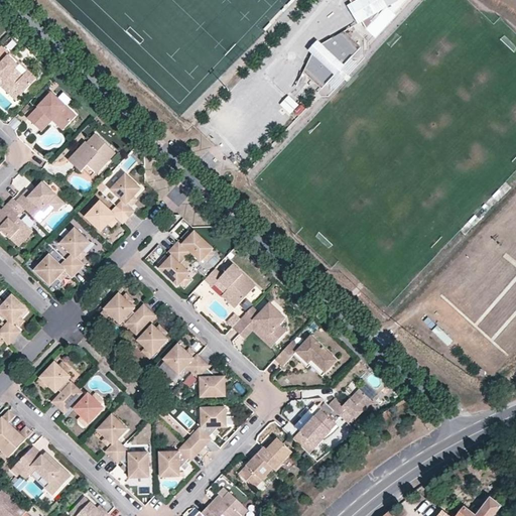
[(396,0),(395,0),(347,0),(353,10),(357,8),(360,12),(356,14),(364,28),(384,7),(396,0)]
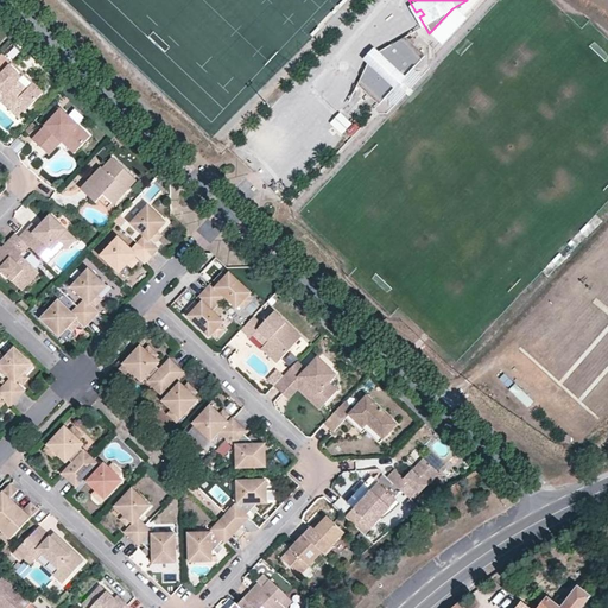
[(422,56),(401,37),(373,54),(378,61),(374,64),(366,61),(355,86),(377,105),(422,56)]
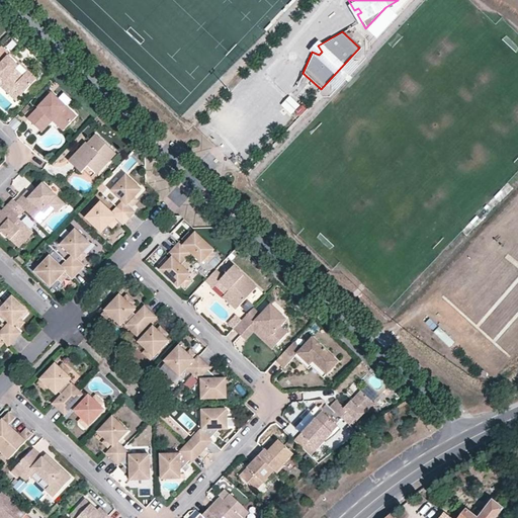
[(0,45),(0,58),(1,60),(7,54),(9,52),(1,45),(0,45)]
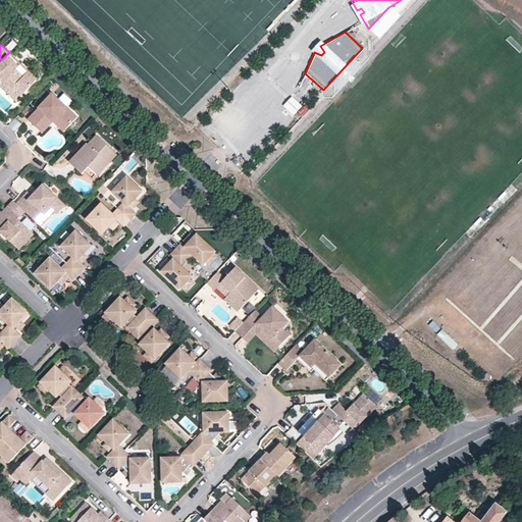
[(19,61),(9,52),(7,54),(16,63),(19,61)]
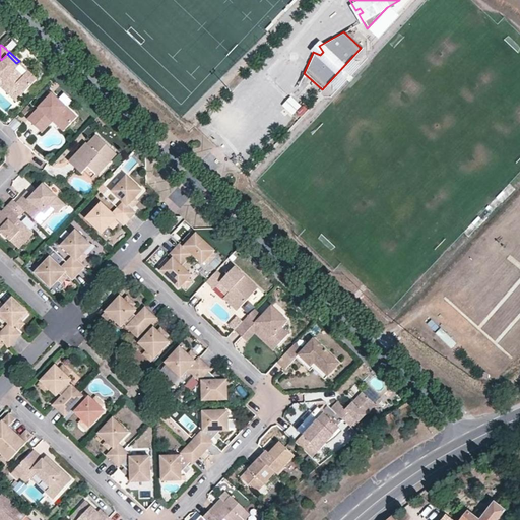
[(0,75),(3,72),(7,76),(4,79),(20,94),(37,77),(27,69),(22,75),(13,67),(16,63),(7,54),(1,60),(0,58),(0,75)]
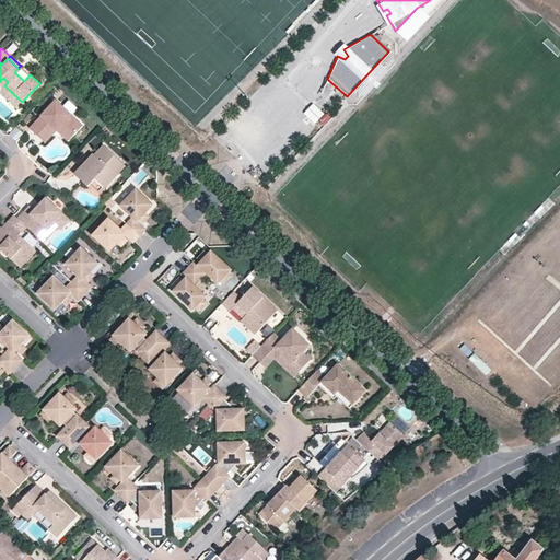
[(18,68),(14,72),(24,81),(30,74),(21,66),(18,68)]
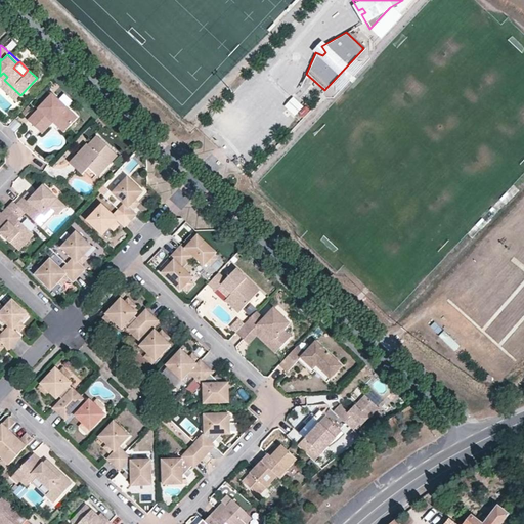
[(3,73),(0,76),(0,83),(16,99),(20,95),(4,80),(7,77),(3,73)]
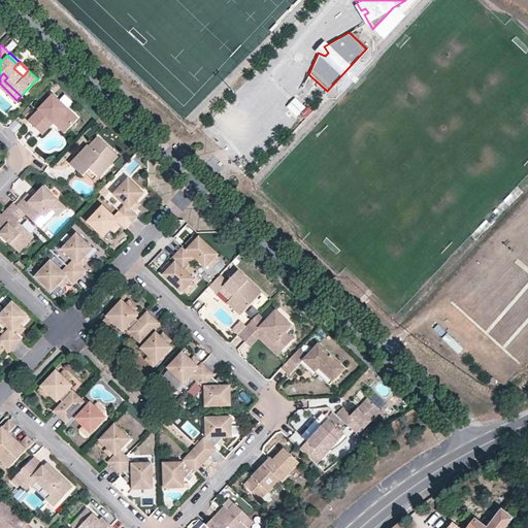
[(37,127),(48,116),(53,121),(56,118),(66,127),(76,116),(51,93),(28,118),(37,127)]
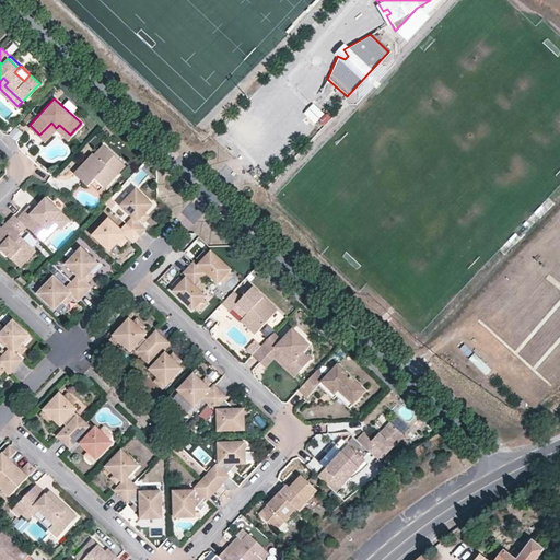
[(322,114),(311,104),(301,114),(312,124),(322,114)]
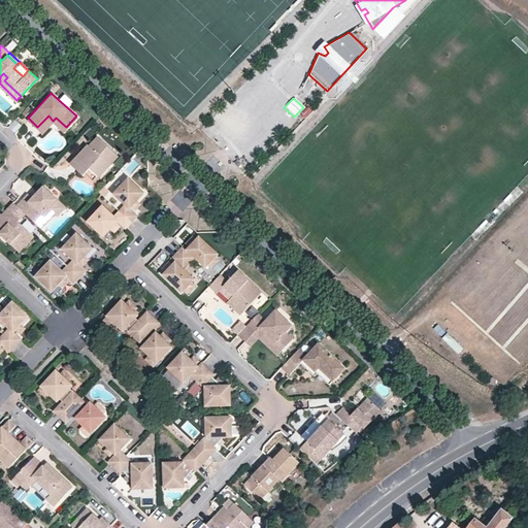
[(306,104),(300,114),(306,119),(312,108),(306,104)]
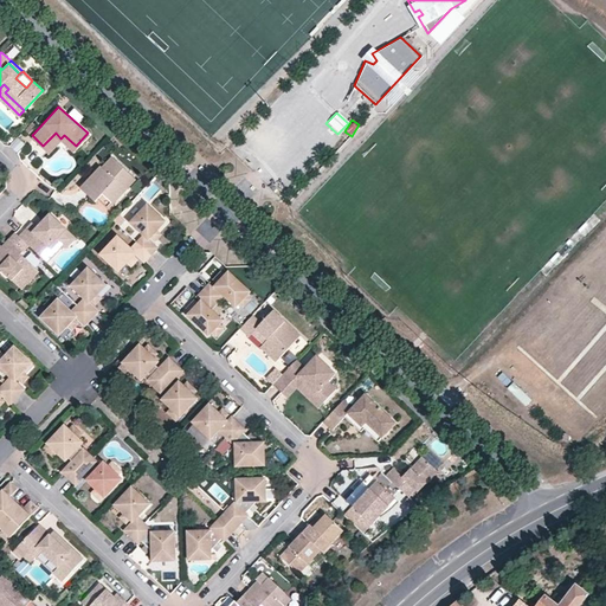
[(60,139),(56,133),(43,146),(49,152),(60,139)]
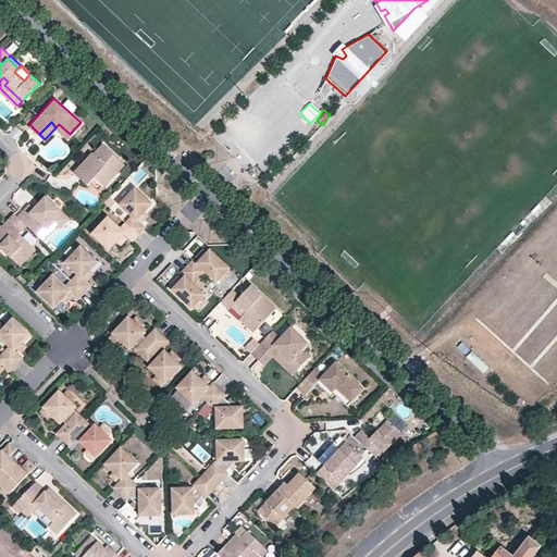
[(59,124),(56,127),(66,136),(70,134),(59,124)]
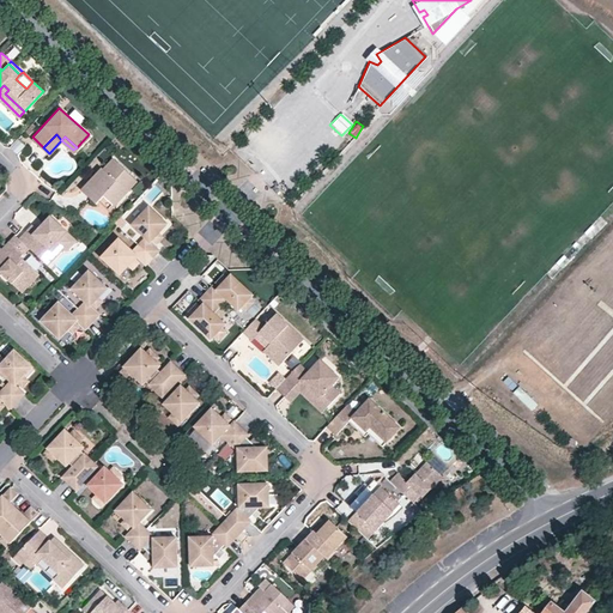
[(108,167),(105,170),(102,168),(99,165),(78,188),(91,200),(99,192),(111,202),(132,181),(123,174),(127,169),(113,156),(105,164),(108,167)]
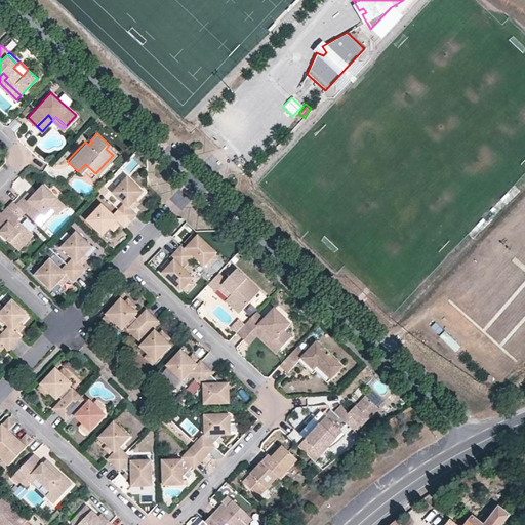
[(113,155),(116,152),(109,145),(106,149),(113,155)]
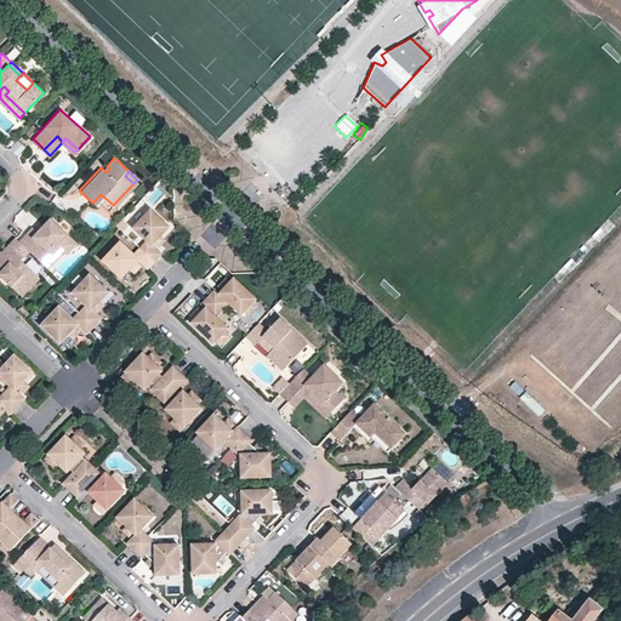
[(165,221),(151,208),(132,227),(144,238),(138,245),(153,260),(160,252),(151,244),(154,241),(160,234),(157,231),(165,221)]
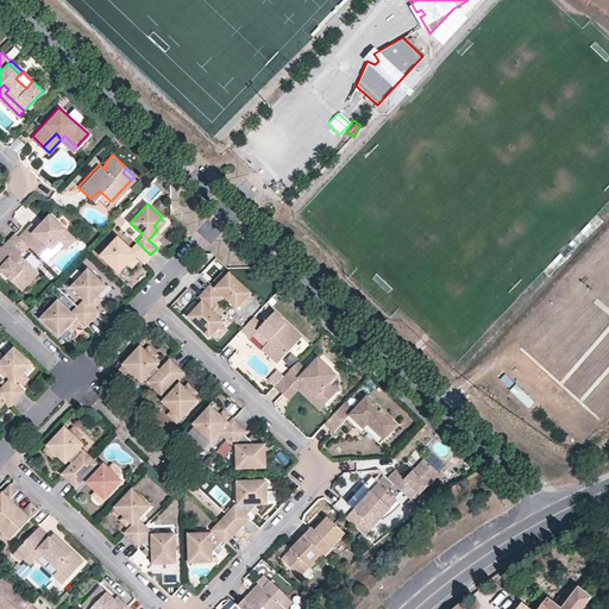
[(45,223),(43,226),(41,223),(37,226),(31,220),(19,233),(30,243),(46,259),(62,245),(67,246),(75,237),(50,213),(43,220),(45,223)]
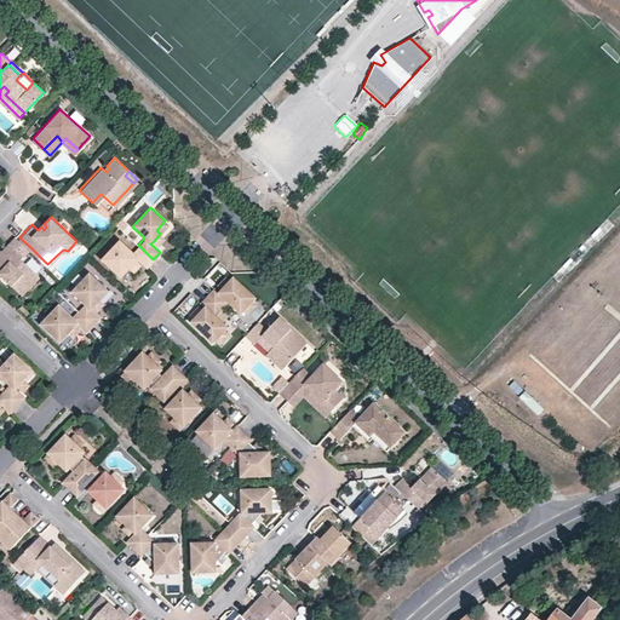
[(168,224),(165,220),(156,230),(160,234),(168,224)]
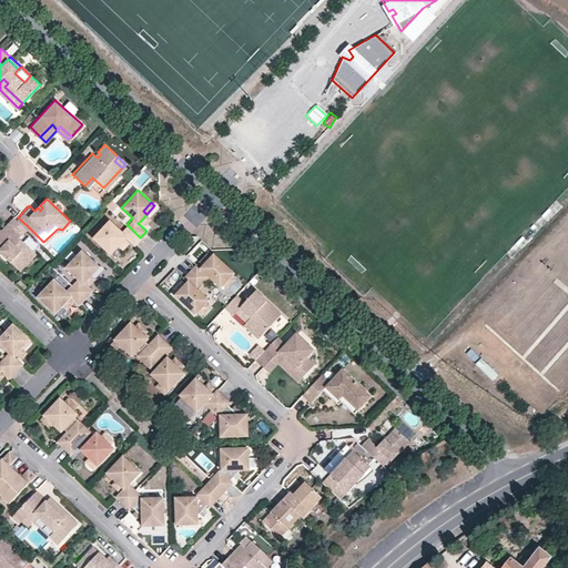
[(151,217),(146,214),(141,221),(144,224),(151,217)]
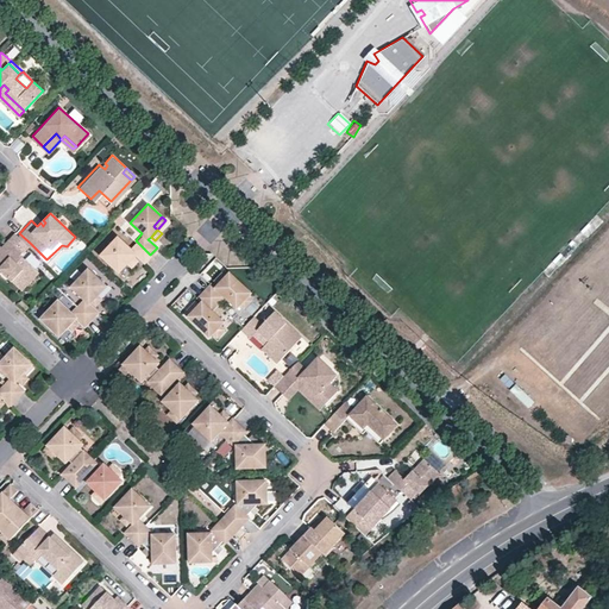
[(0,252),(0,265),(22,287),(25,283),(25,277),(30,272),(36,271),(39,268),(36,264),(25,256),(22,252),(30,243),(19,233),(17,231),(2,245),(5,248),(0,252)]
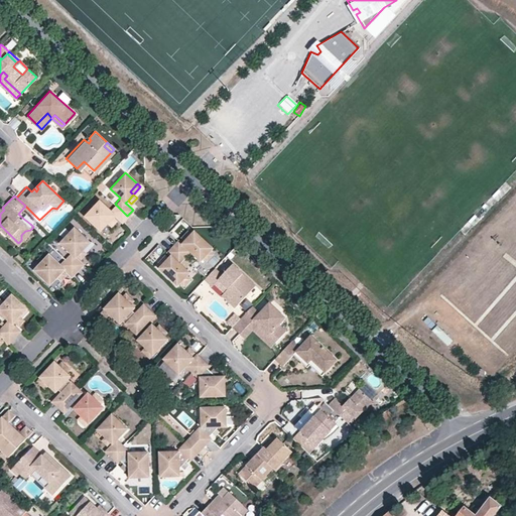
[(85,216),(97,227),(104,220),(107,223),(112,218),(115,215),(122,222),(127,216),(115,204),(109,210),(99,201),(85,216)]
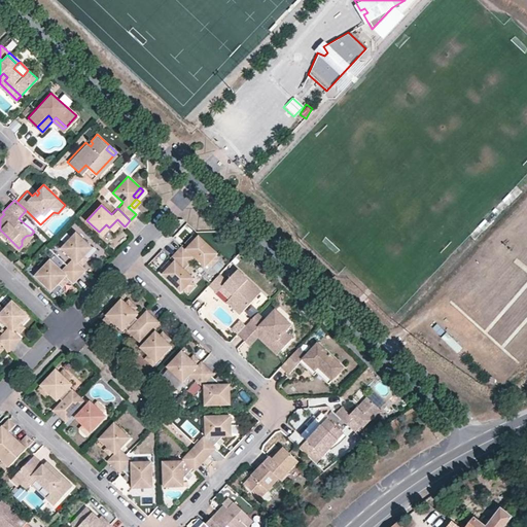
[(27,216),(22,221),(31,229),(35,223),(27,216)]
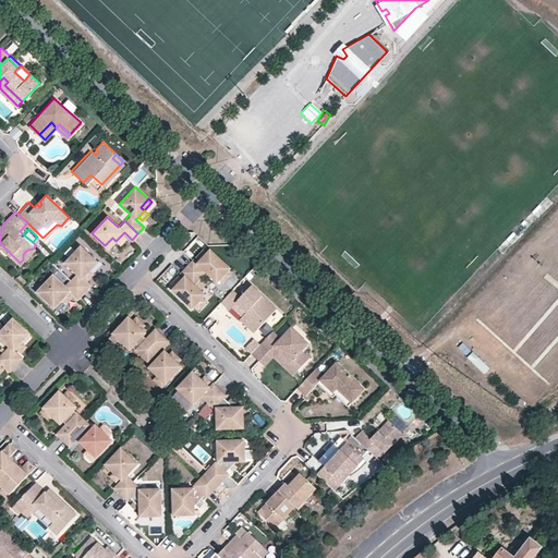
[(125,239),(121,235),(116,241),(119,244),(125,239)]
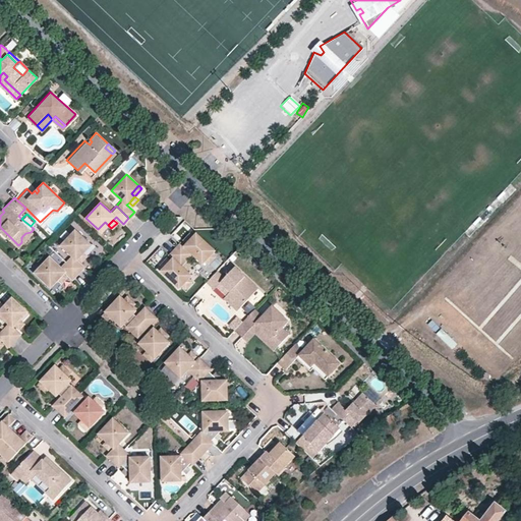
[(98,229),(102,232),(108,225),(105,222),(98,229)]
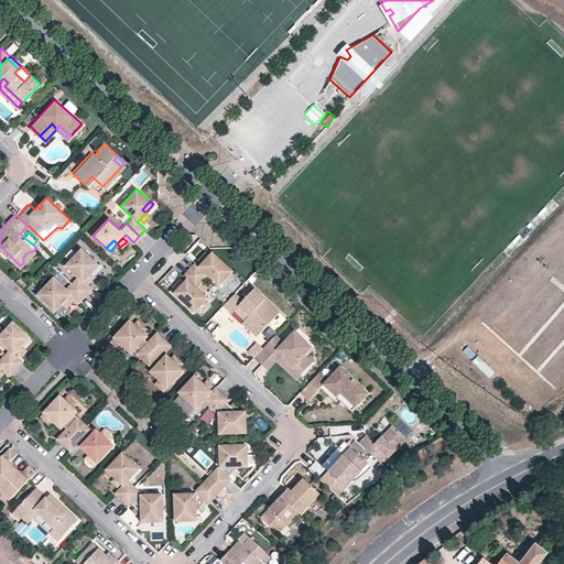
[(84,277),(89,270),(86,267),(94,259),(80,246),(64,263),(75,273),(69,280),(84,293),(90,286),(82,279),(84,277)]
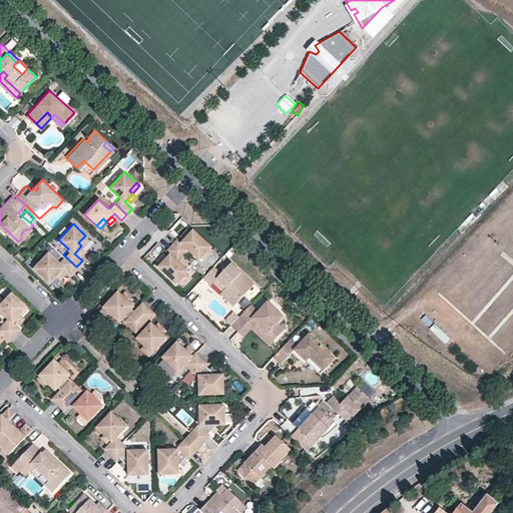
[(190,230),(186,226),(180,233),(184,236),(190,230)]
